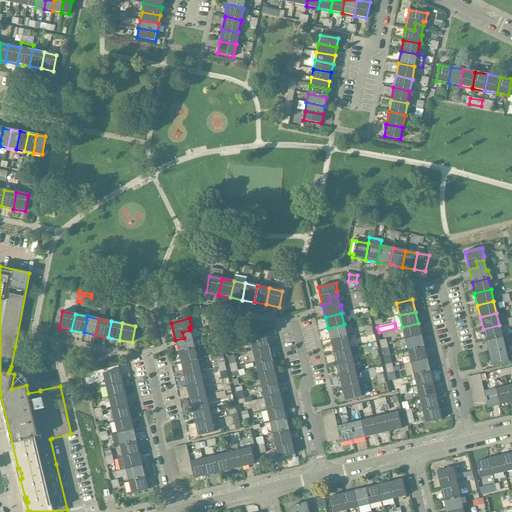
[(418,323),(402,327),(405,339),(421,335),(418,323)]
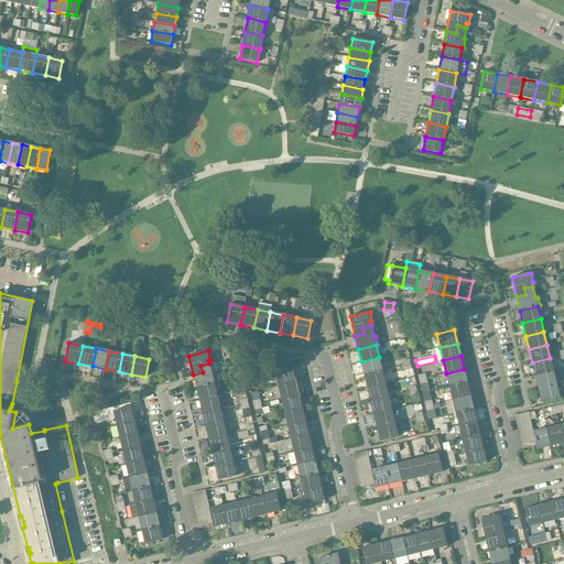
[(379,357),(361,361),(364,375),(382,370),(379,357)]
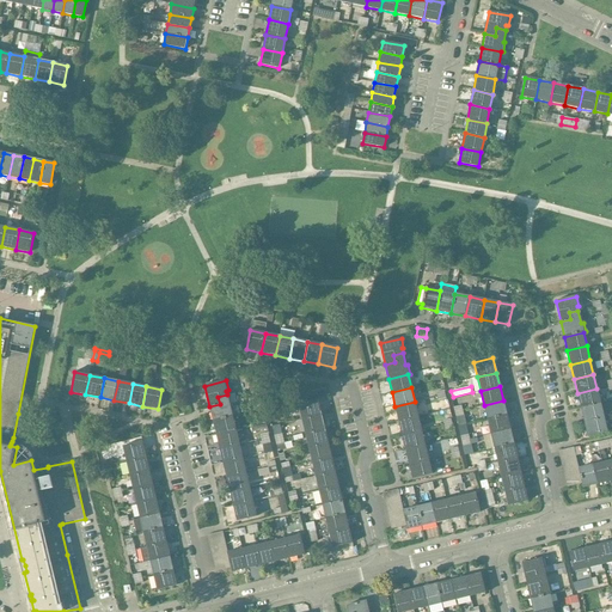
[(326,396),(325,389),(311,392),(312,399),(326,396)]
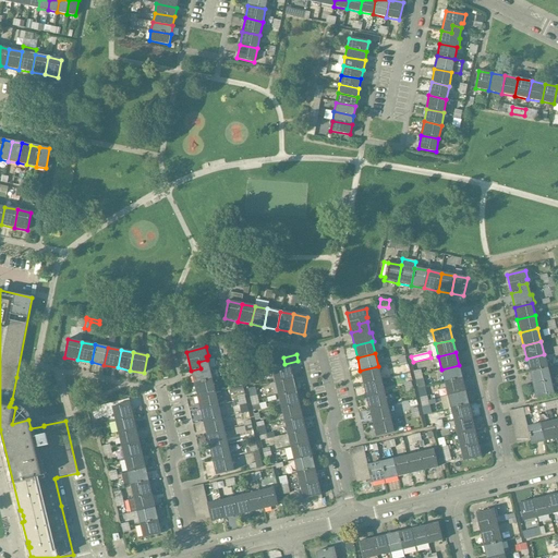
[(544,354),(526,359),(530,372),(547,367),(544,354)]
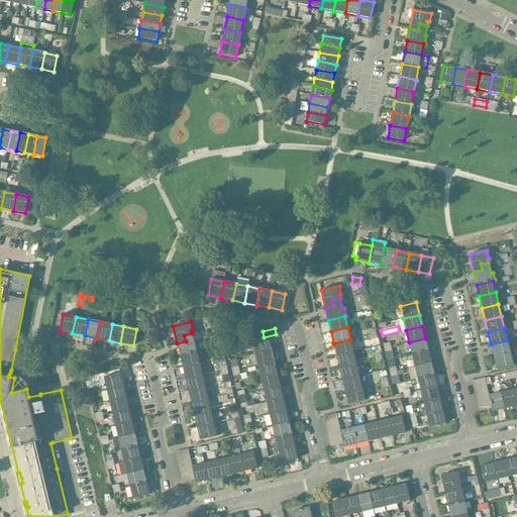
[(186,341),(177,343),(180,355),(196,351),(198,351),(196,343),(194,344),(192,333),(184,335),(186,341)]
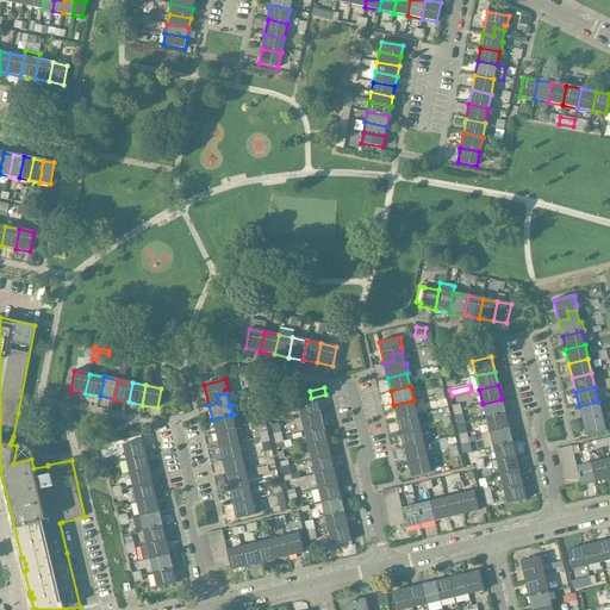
[(316,398),(297,403),(300,417),(319,412),(316,398)]
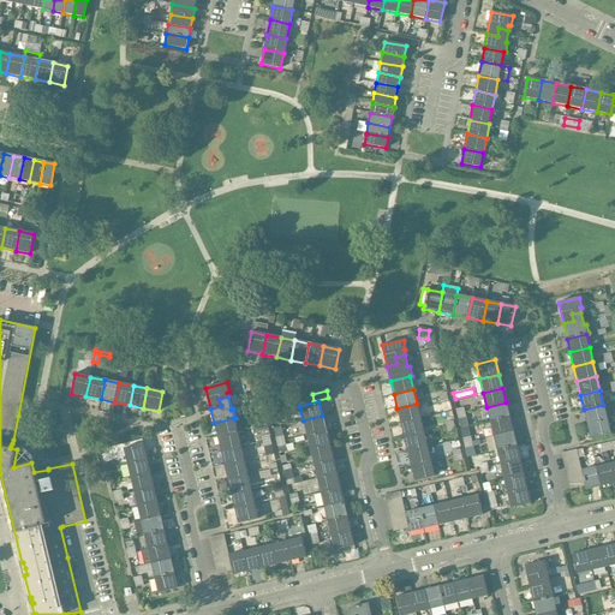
[(506,402),(487,407),(490,422),(509,417),(506,402)]
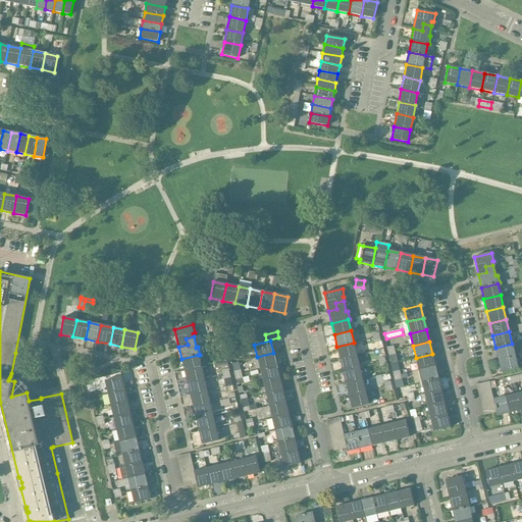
[(354,343),(336,347),(340,359),(356,355),(354,343)]
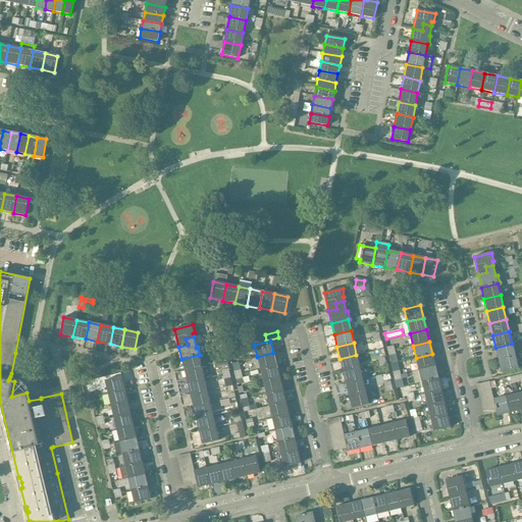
[(512,344),(496,348),(499,360),(515,356),(512,344)]
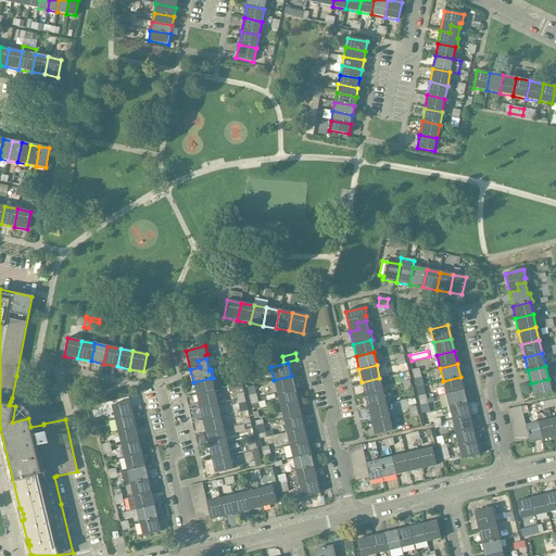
[(291,376),(274,380),(277,393),(294,389),(291,376)]
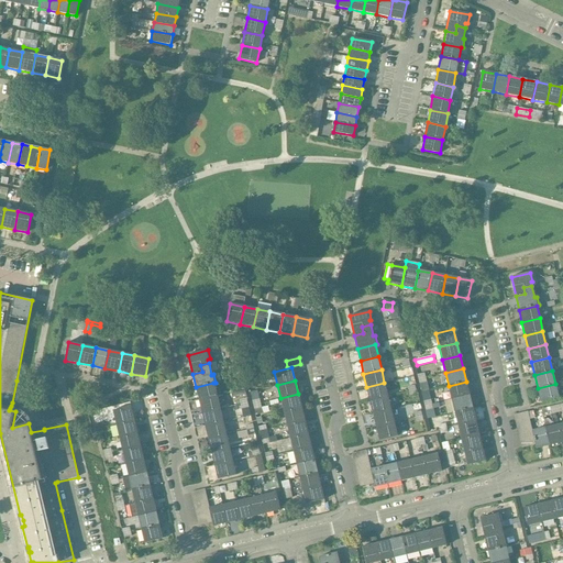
[(466,382),(449,386),(452,399),(470,395),(466,382)]
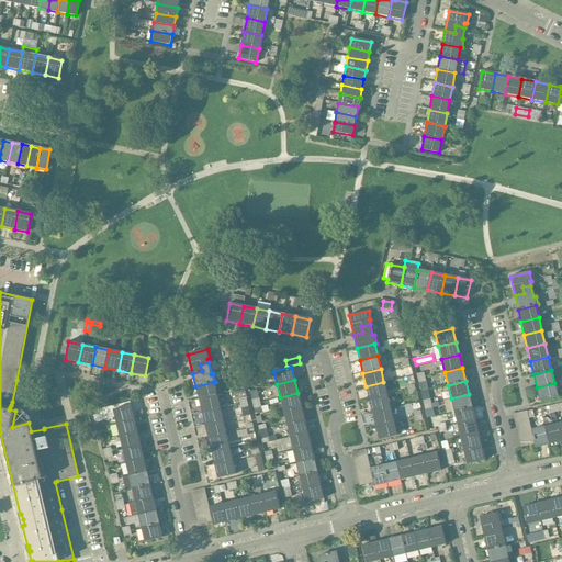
[(213,382),(195,386),(199,400),(216,395),(213,382)]
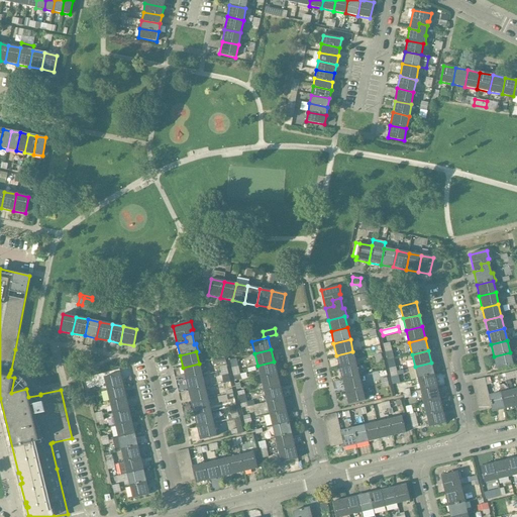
[(352,351),(336,355),(339,368),(355,364),(352,351)]
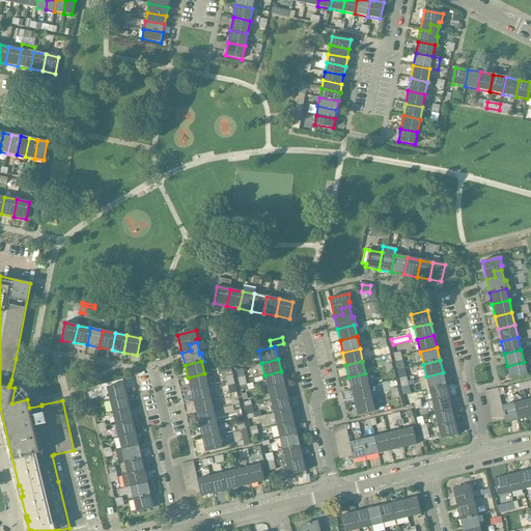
[(524,362),(507,366),(510,379),(527,374),(524,362)]
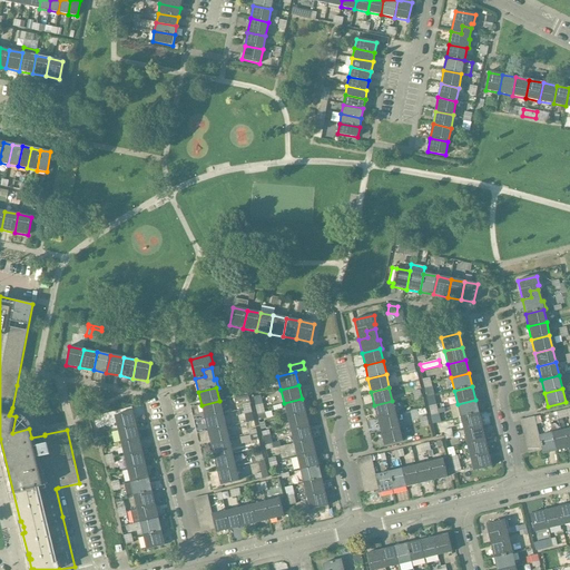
[(302,399),(284,403),(287,416),(305,413),(302,399)]
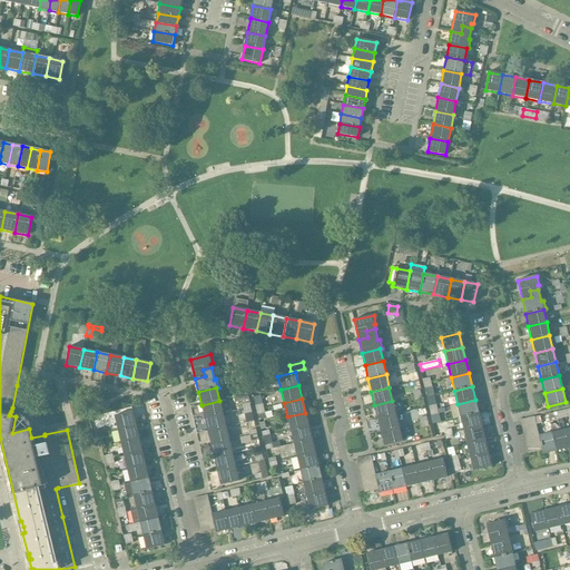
[(475,400),(458,404),(461,418),(479,413),(475,400)]
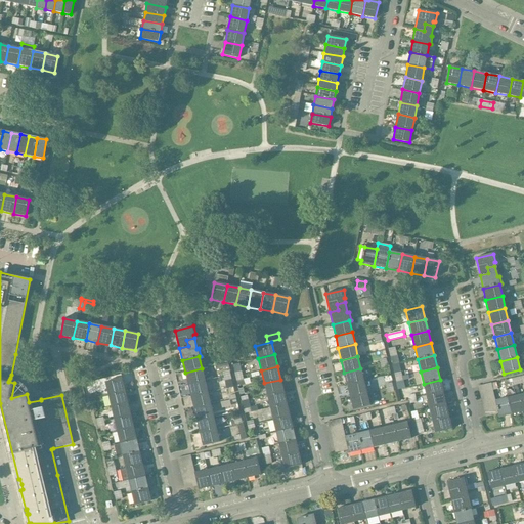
[(202,368),(185,373),(188,385),(205,381),(202,368)]
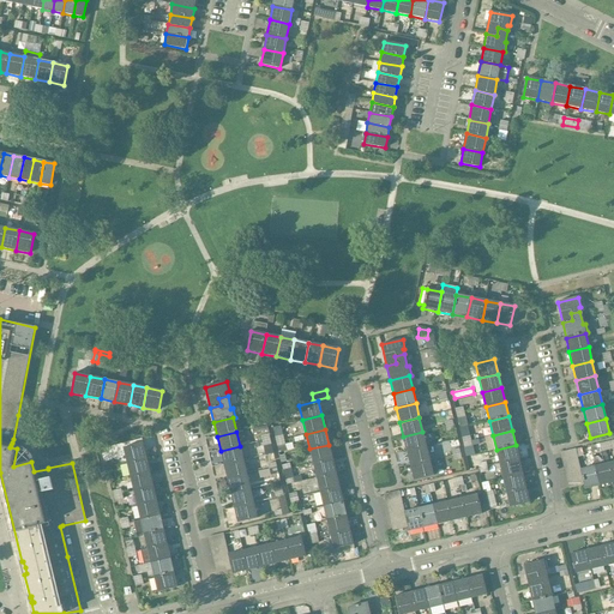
[(422,432),(403,437),(407,451),(426,446),(422,432)]
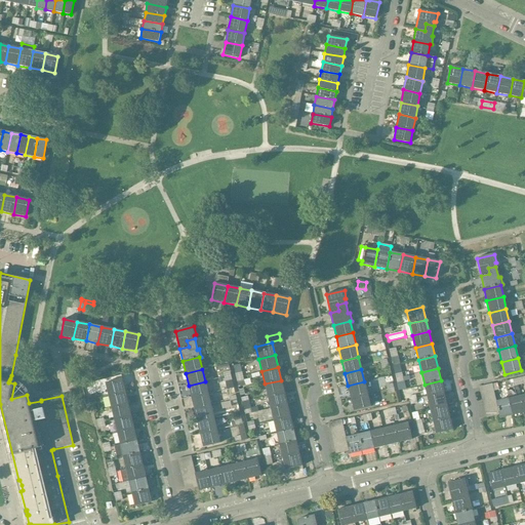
[(233,384),(231,375),(225,377),(227,387),(233,385),(233,384)]
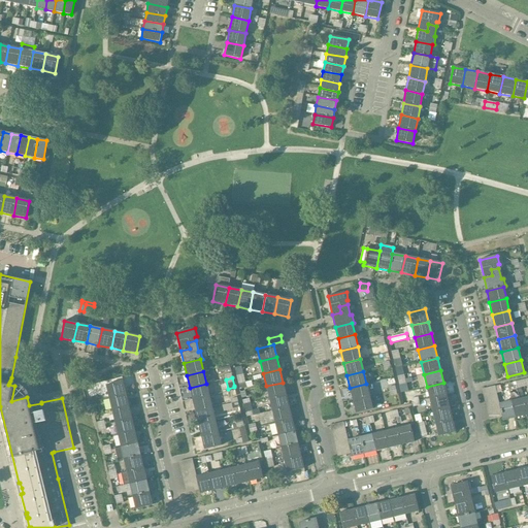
[(123,382),(106,386),(109,398),(126,394),(123,382)]
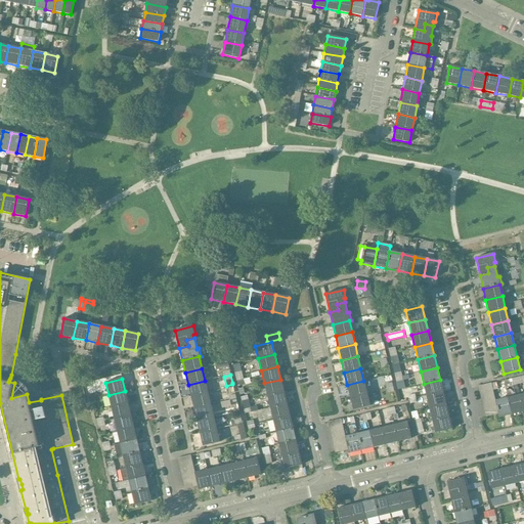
[(280,380),(264,383),(267,395),(284,391),(280,380)]
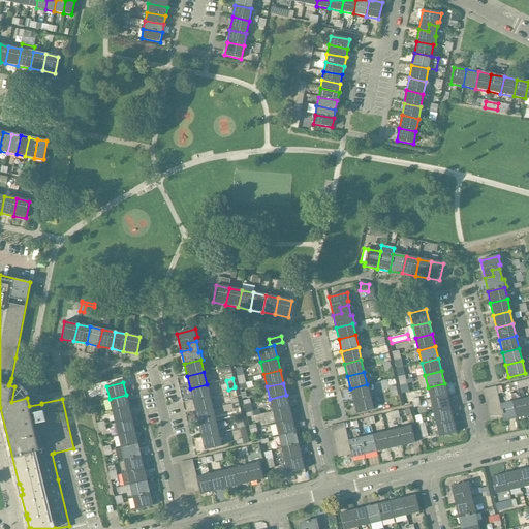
[(444,383),(428,387),(430,400),(446,396),(444,383)]
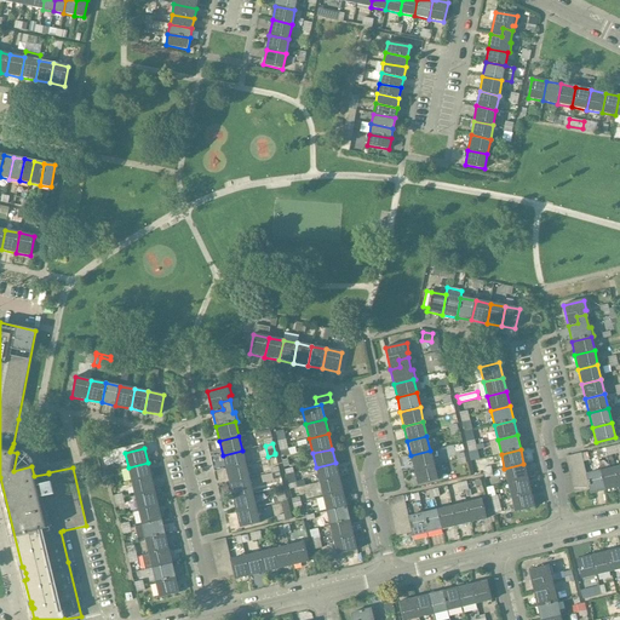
[(242,451),(223,455),(227,470),(246,465),(242,451)]
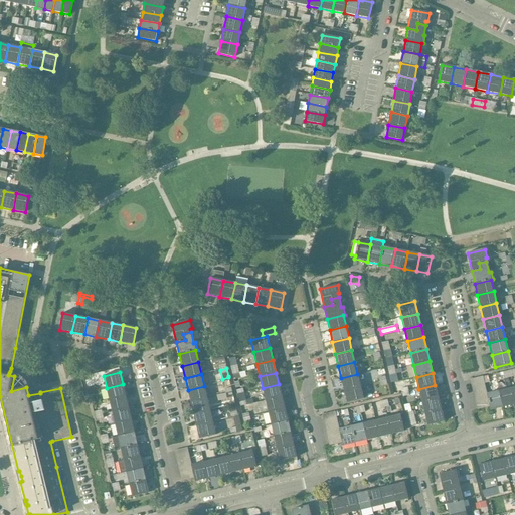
[(357,374),(341,378),(344,391),(360,387),(357,374)]
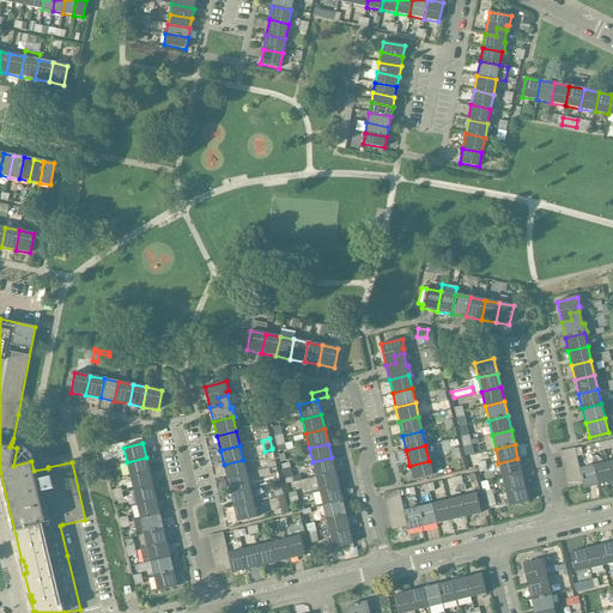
[(574,448),(559,451),(560,459),(576,455),(574,448)]
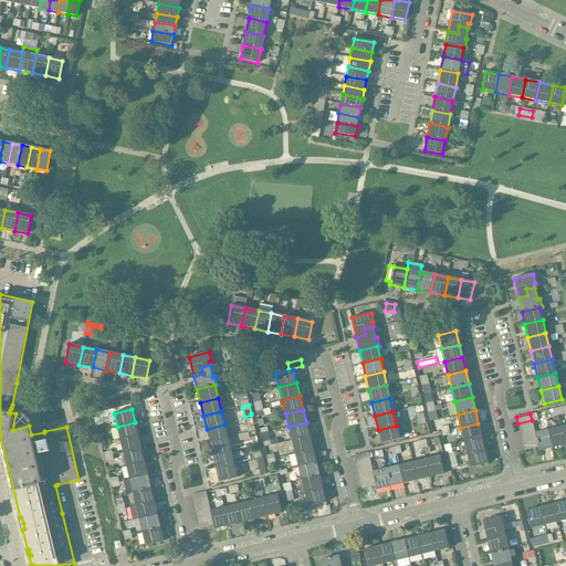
[(532,420),(517,423),(520,430),(533,427),(532,420)]
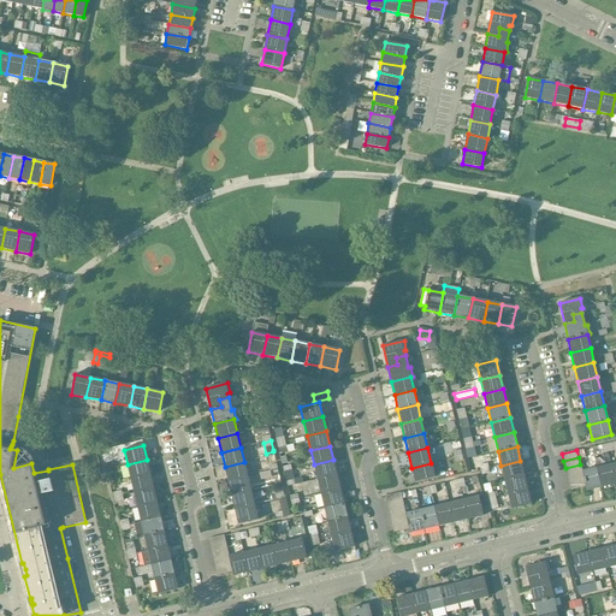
[(147,460),(128,465),(130,479),(150,474),(147,460)]
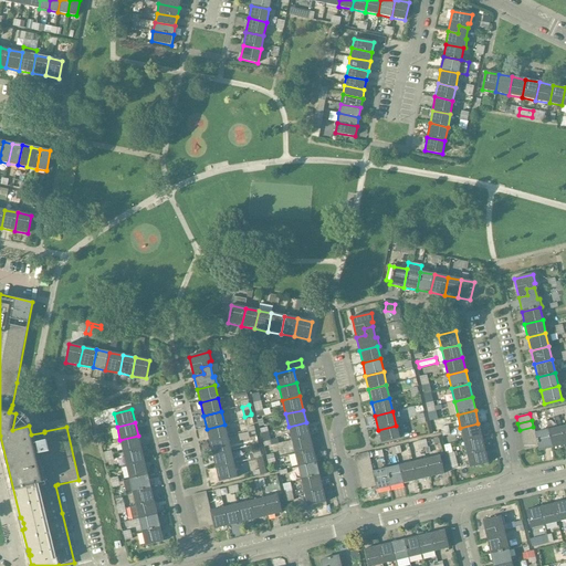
[(306,422),(289,427),(292,440),(310,436),(306,422)]
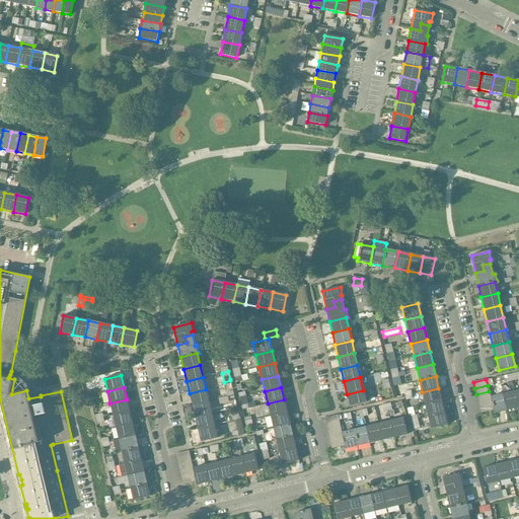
[(438,388),(422,392),(425,403),(441,400),(438,388)]
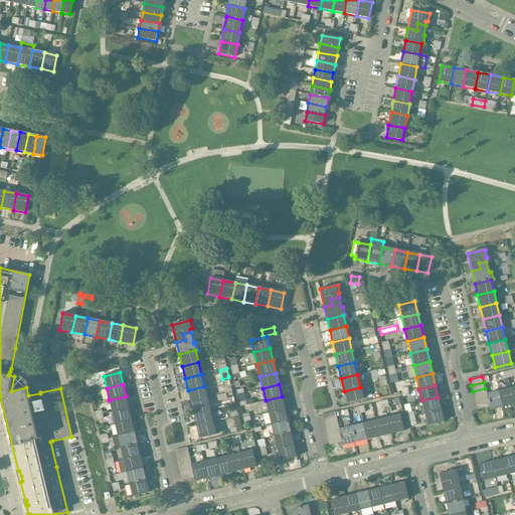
[(204,386),(188,390),(191,402),(207,398),(204,386)]
